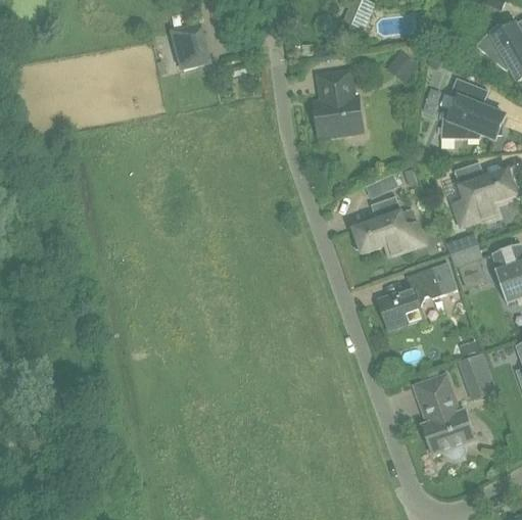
[(485,0),(484,4),(501,10),(504,0),(485,0)]
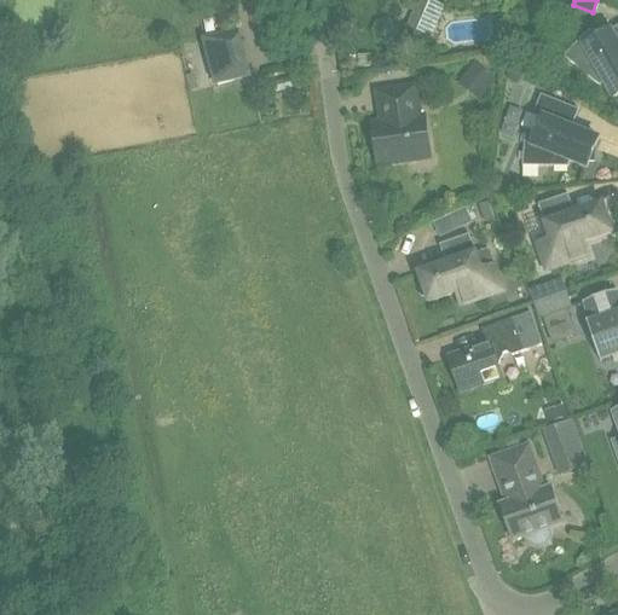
[(398,29),(394,19),(386,15),(376,16),(370,23),(370,34),(376,41),(386,42),(394,38),(398,29)]
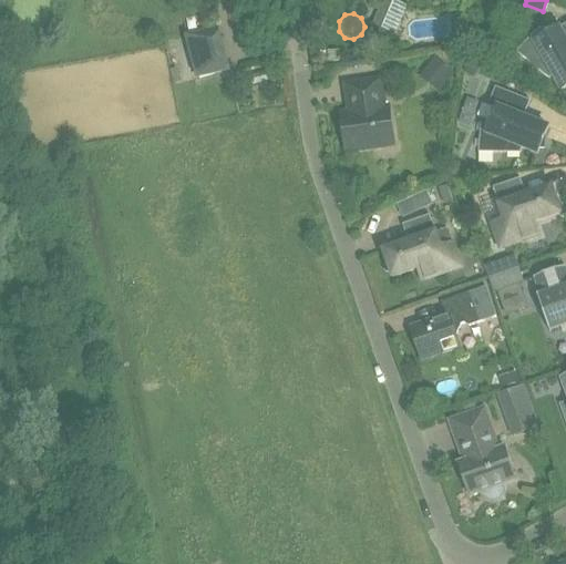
[(565,19),(543,33),(538,26),(530,34),(524,40),(515,49),(547,75),(552,73),(559,88),(565,84),(565,19)]
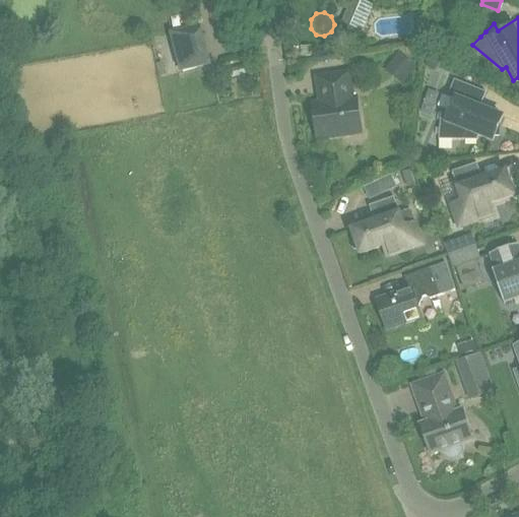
[(217,67),(208,43),(185,52),(195,76),(217,67)]
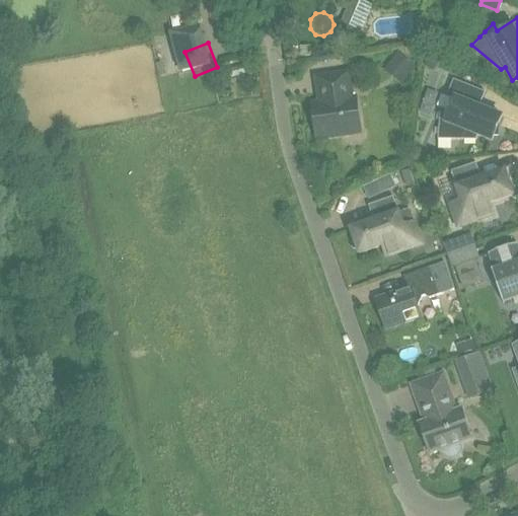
[(382,68),(401,83),(416,65),(396,50),(382,68)]
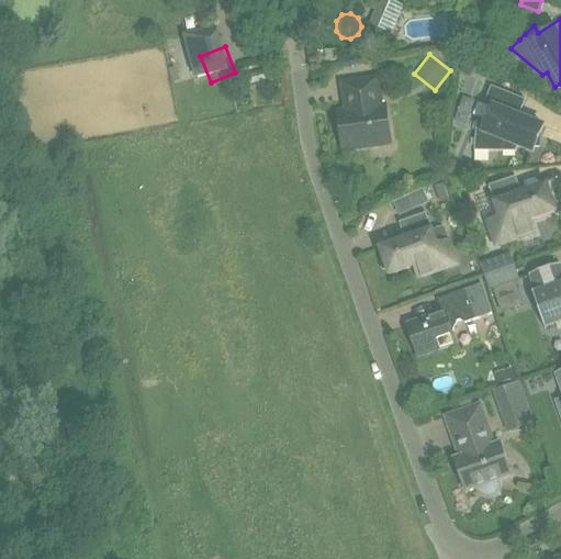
[(458,68),(469,74),(475,63),(464,57),(458,68)]
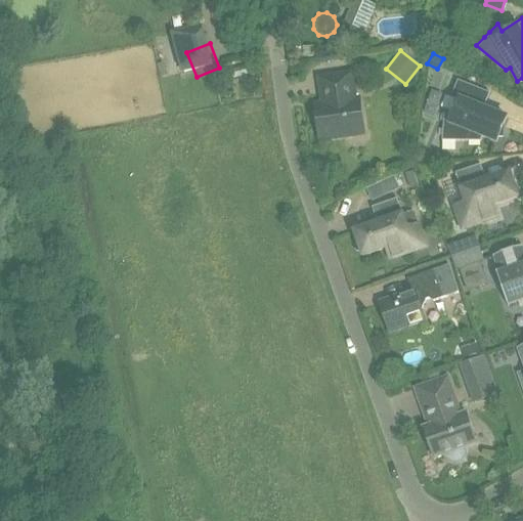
[(348,73),(319,77),(323,102),(313,103),(318,136),(363,130),(358,97),(352,98),(348,73)]
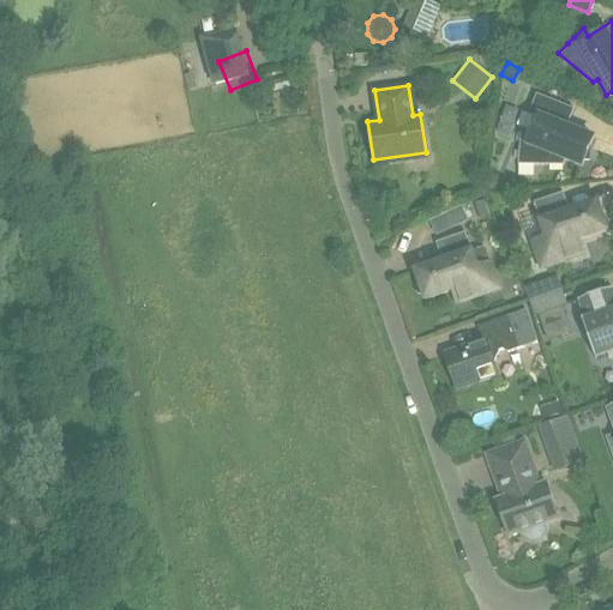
[(517,148),(516,162),(562,163),(562,162),(564,157),(580,163),(582,157),(588,157),(589,142),(592,134),(565,124),(572,106),(535,91),(527,110),(532,113),(526,127),(521,125),(518,139),(517,148)]
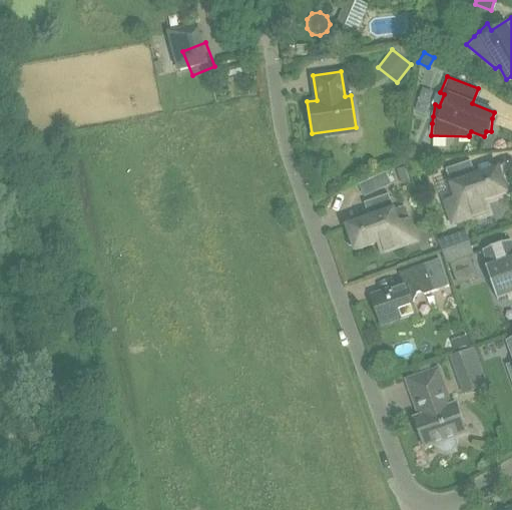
[(455,196),(443,200),(451,222),(487,209),(483,198),(505,190),(504,185),(507,182),(499,172),(497,166),(474,174),(469,158),(445,167),(455,196)]
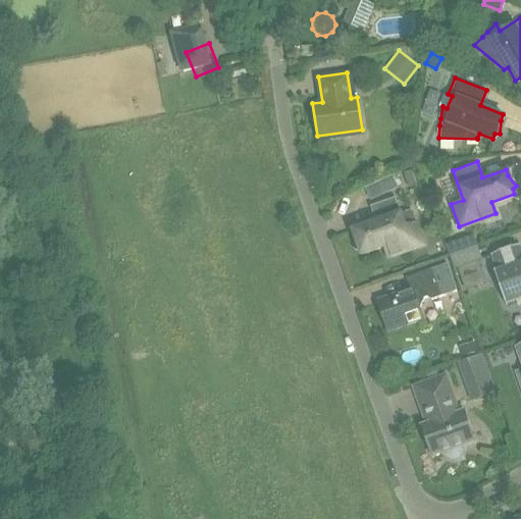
[(402,170),(407,185),(415,182),(410,167),(402,170)]
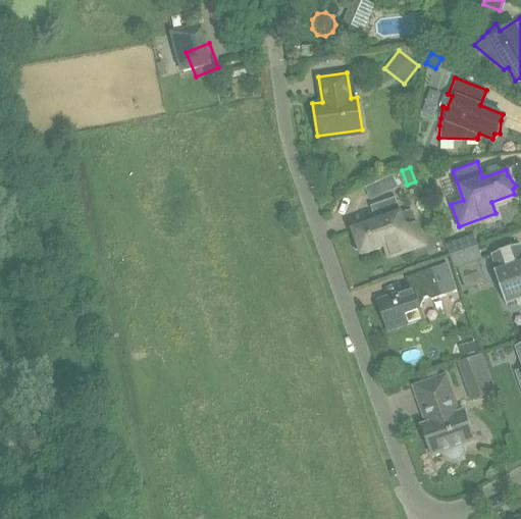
[(352,228),(354,235),(354,248),(359,248),(360,253),(383,245),(387,256),(423,244),(416,221),(404,225),(394,196),(369,204),(374,220),(352,228)]
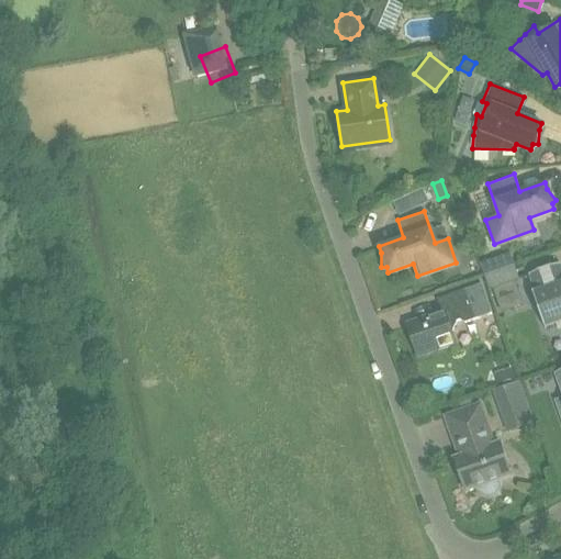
[(509,249),(479,260),(483,271),(513,261),(509,249)]
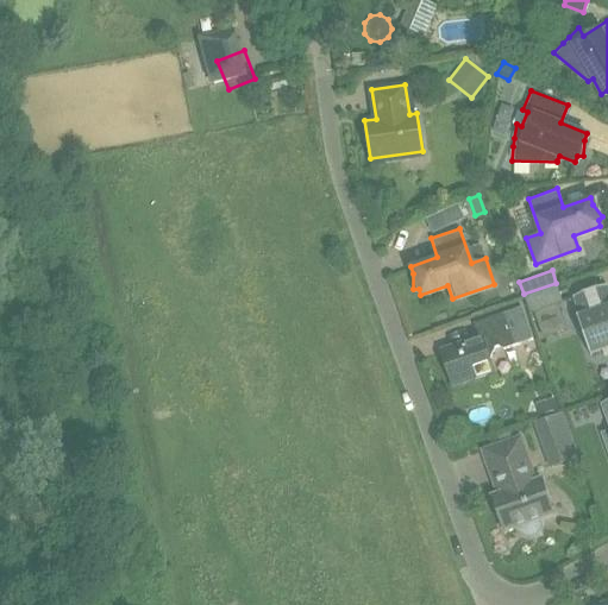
[(571,294),(571,296),(574,295),(580,314),(577,315),(577,314),(576,314),(589,353),(590,352),(590,351),(602,347),(605,353),(607,352),(607,294),(605,284),(606,283),(606,282),(571,294)]
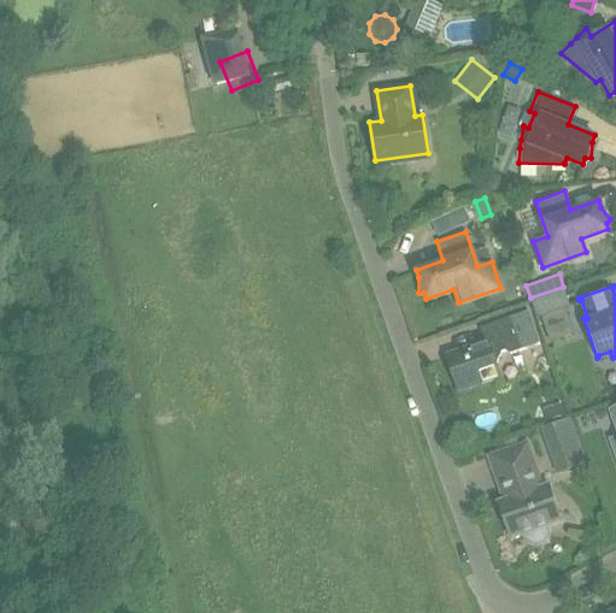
[(446,355),(457,387),(476,379),(480,382),(499,375),(494,361),(500,349),(504,348),(510,352),(523,347),(512,314),(479,325),(485,341),(446,355)]
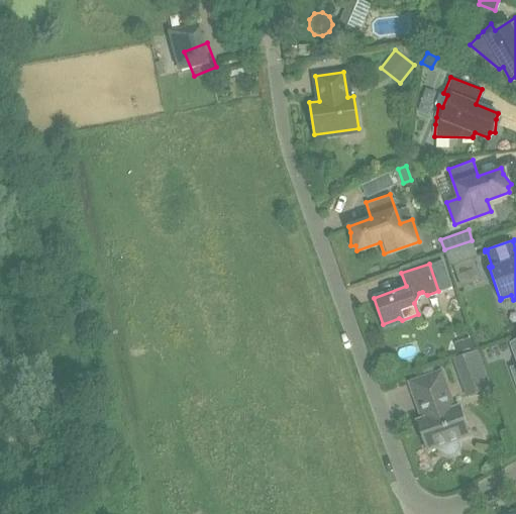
[(456,343),(463,350),(472,341),(472,340),(473,339),(467,334),(466,335),(465,334),(456,343)]
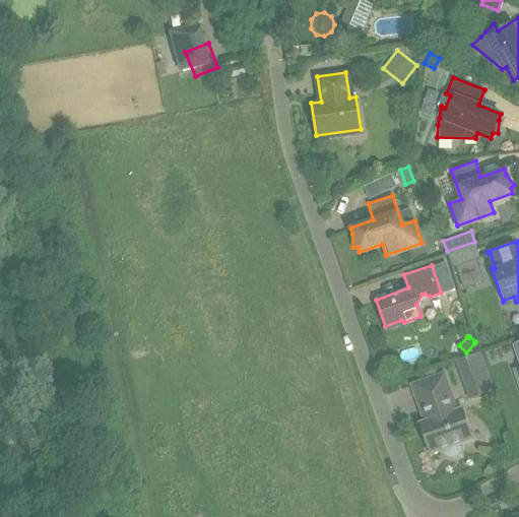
[(480,349),(454,360),(460,376),(485,367),(480,349)]
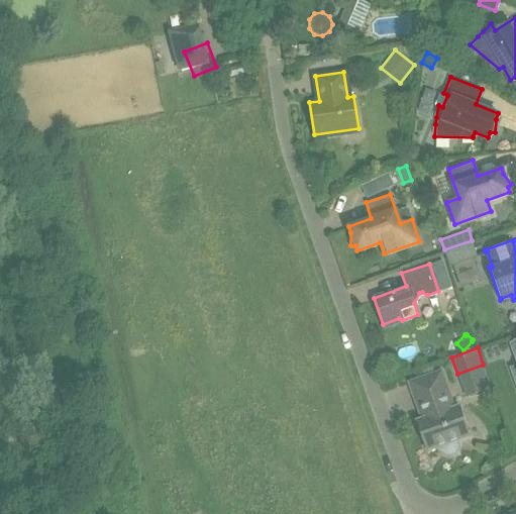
[(413,392),(420,411),(421,410),(424,417),(416,419),(426,448),(439,444),(440,448),(444,452),(449,453),(453,451),(456,447),(457,442),(455,438),(469,433),(458,405),(450,407),(448,401),(450,400),(443,382),(413,392)]
